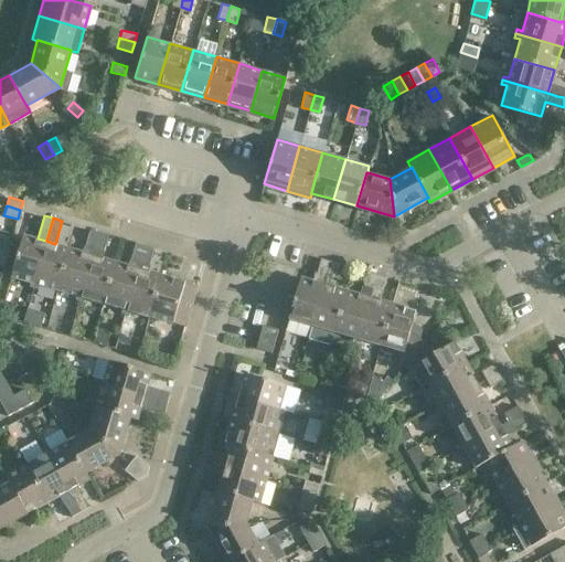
[(99,231),(89,229),(83,252),(92,254),(99,231)]
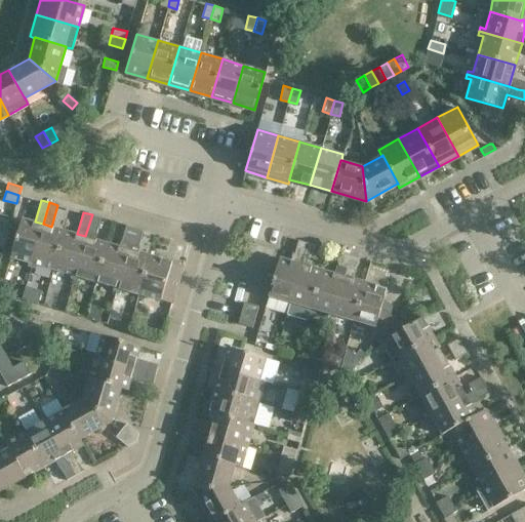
[(101,217),(92,214),(85,236),(94,239),(101,217)]
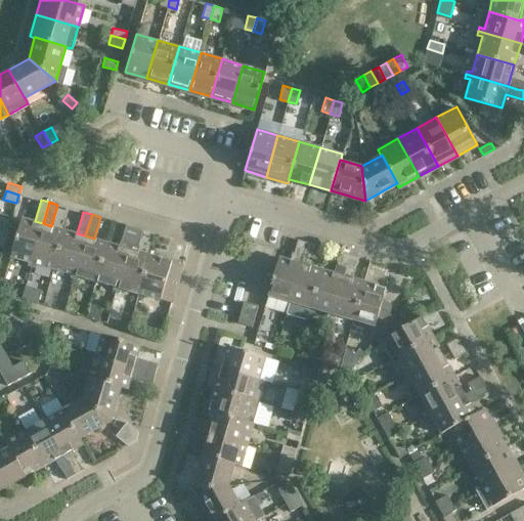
[(27,264),(31,266),(43,223),(35,221),(22,217),(10,255),(29,260),(27,264)]
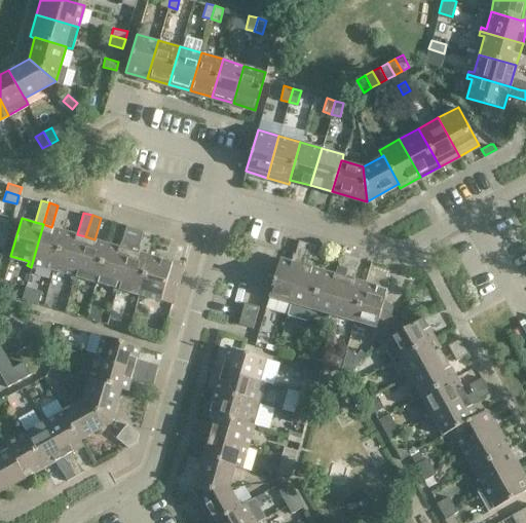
[(65,230),(51,227),(43,224),(31,267),(35,268),(36,263),(53,268),(65,230)]
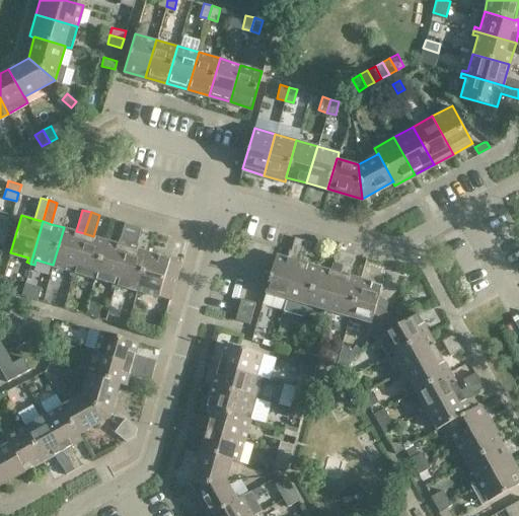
[(133,224),(125,222),(121,235),(119,243),(127,245),(133,224)]
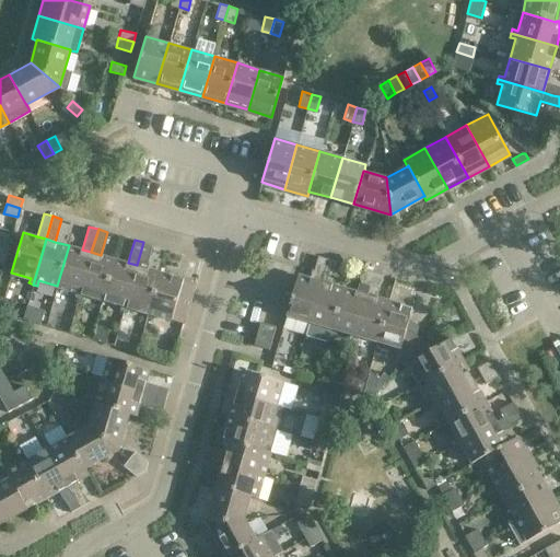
[(0,242),(0,252),(7,254),(9,245),(0,242)]
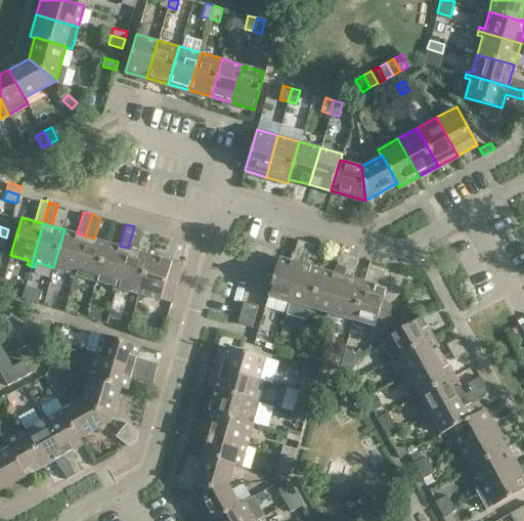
[(142,229),(134,226),(128,248),(136,251),(141,235),(142,229)]
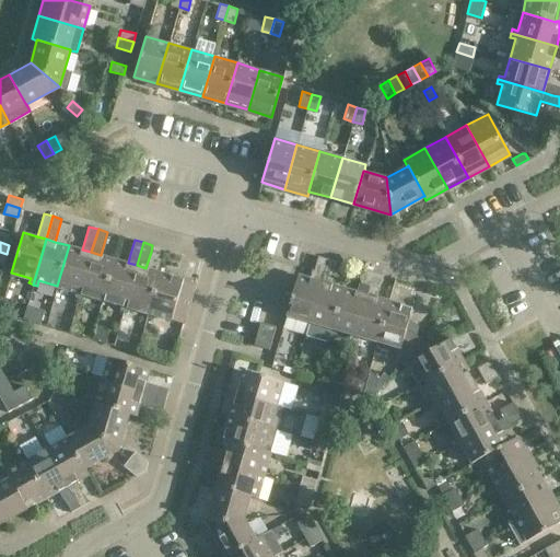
[(91,252),(82,250),(69,245),(57,286),(76,291),(74,297),(79,298),(91,252)]
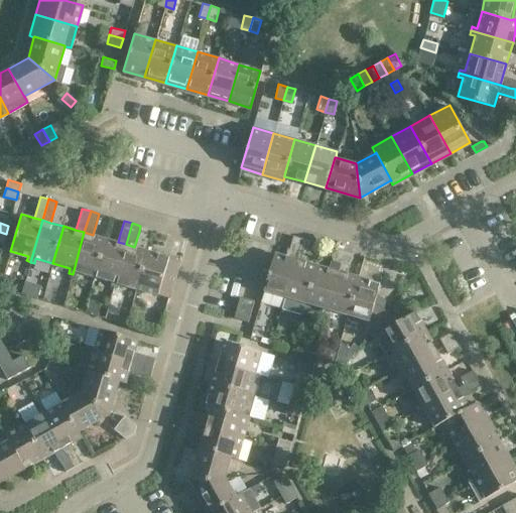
[(105,238),(93,235),(84,232),(73,274),(76,275),(77,270),(95,275),(105,238)]
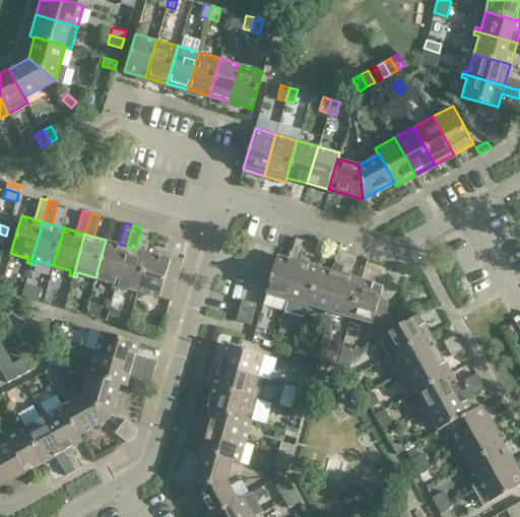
[(304,239),(296,237),(291,250),(300,252),(304,239)]
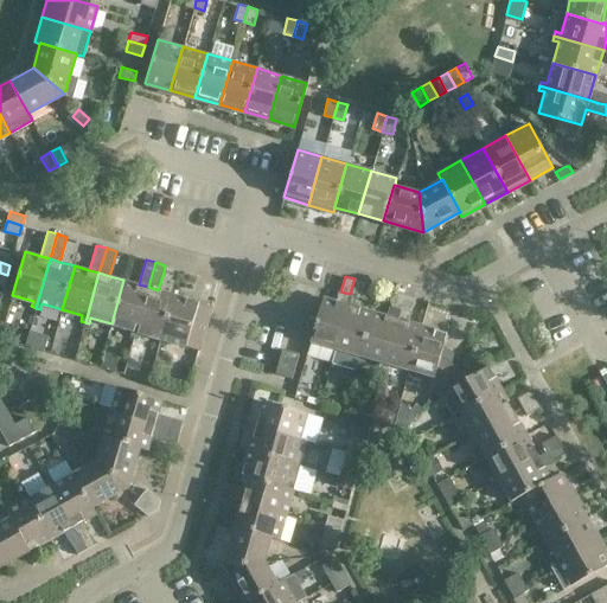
[(364,281),(355,278),(350,294),(360,296),(364,281)]
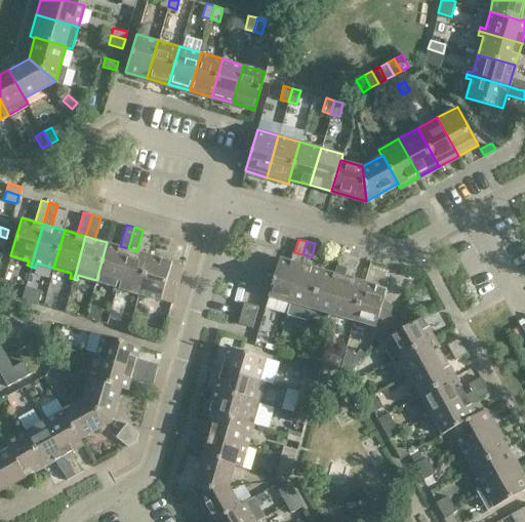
[(128,248),(120,246),(107,242),(96,280),(113,285),(112,289),(116,290),(128,248)]
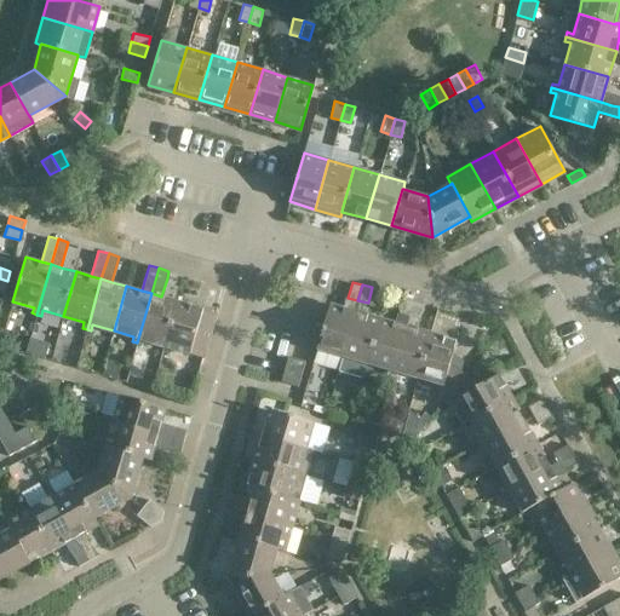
[(177,300),(161,297),(151,293),(137,343),(142,344),(143,339),(164,345),(177,300)]
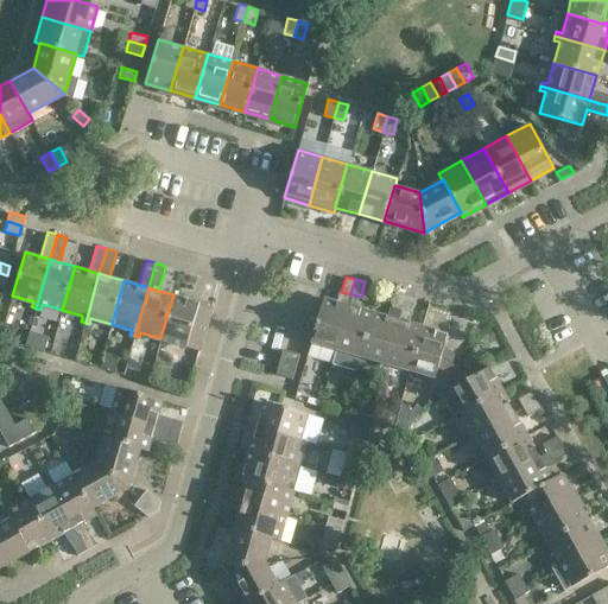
[(405,293),(396,291),(391,306),(400,309),(405,293)]
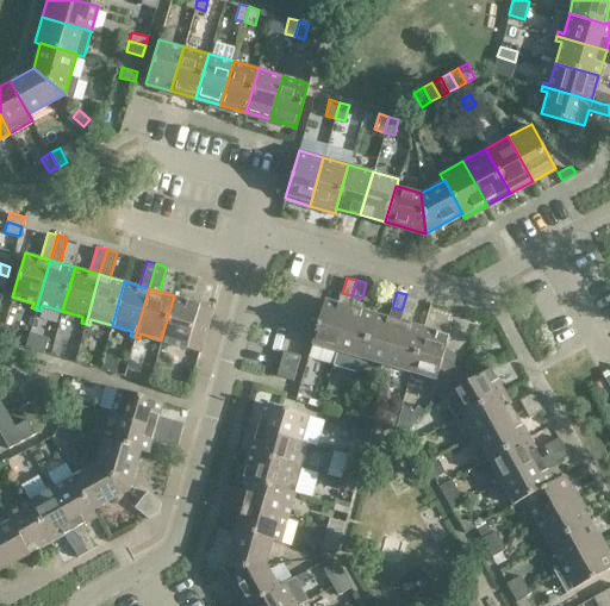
[(416,298),(406,294),(402,310),(412,312),(416,298)]
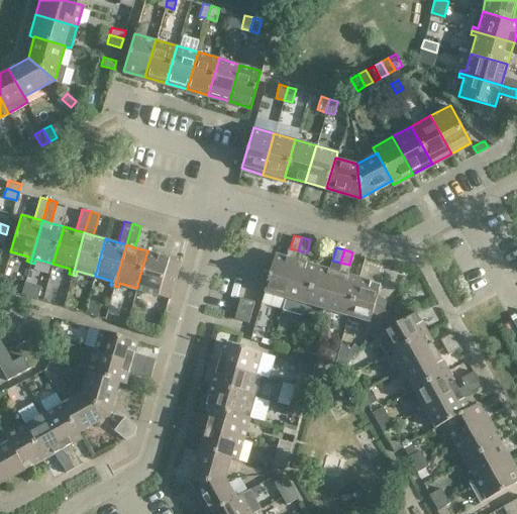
[(180,260),(147,250),(136,288),(169,297),(180,260)]
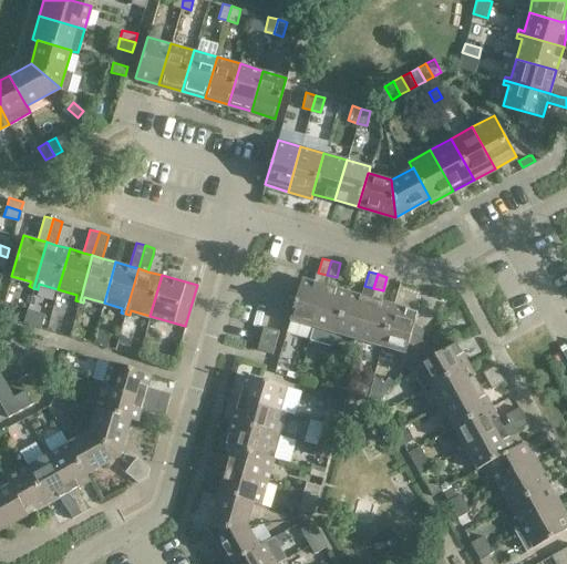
[(325,284),(311,329),(310,335),(333,341),(336,331),(348,290),(333,287),(337,277),(327,275),(325,284)]
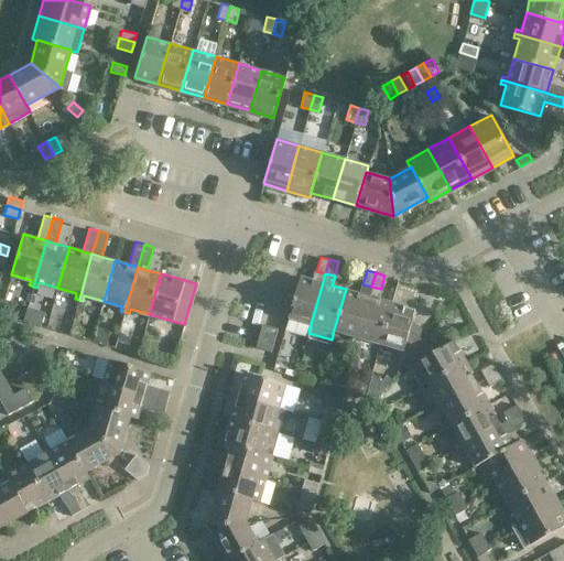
[(289,316),(307,322),(305,326),(310,327),(323,282),(300,276),(289,316)]
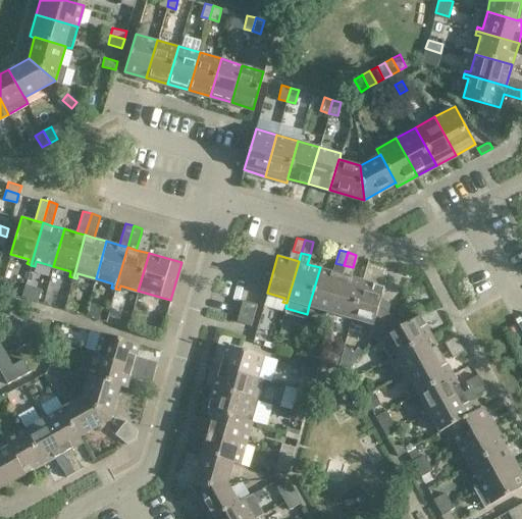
[(353,267),(344,265),(342,273),(329,316),(332,317),(334,312),(352,317),(362,279),(350,276),(353,267)]
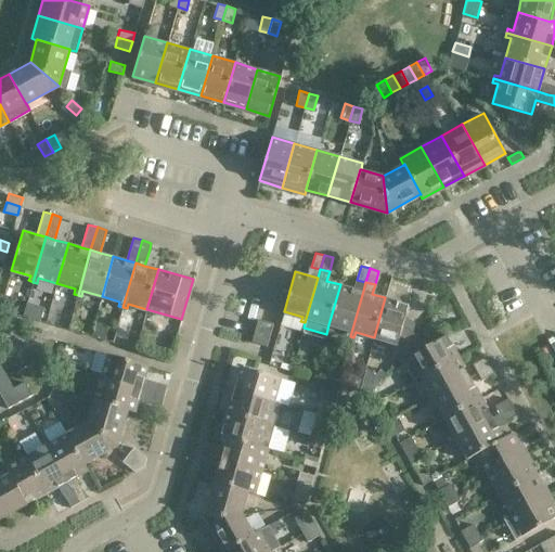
[(363,291),(340,284),(328,324),(348,330),(346,335),(350,336),(363,291)]
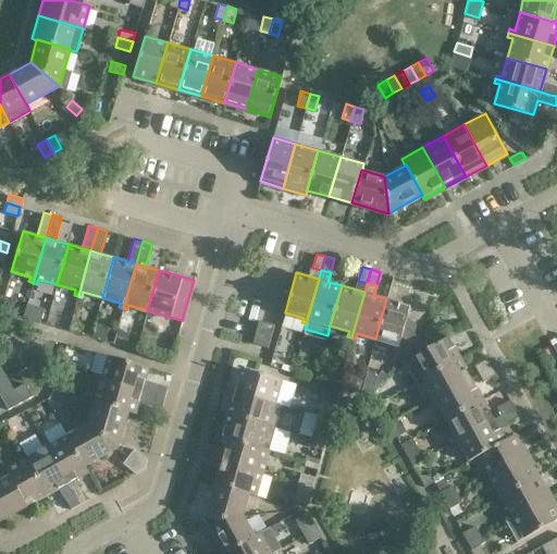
[(410,305),(386,298),(375,339),(398,345),(405,351),(417,336),(404,325),(410,305)]
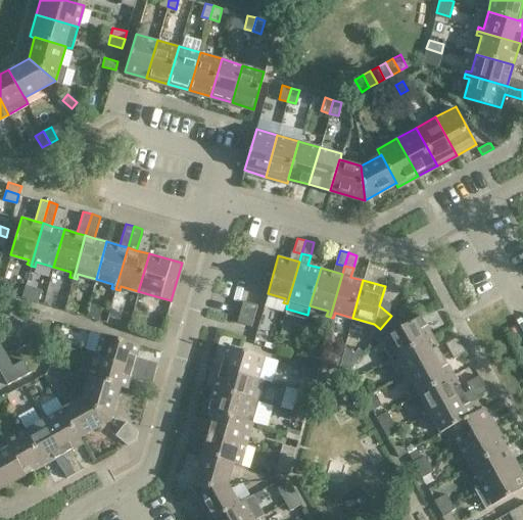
[(26,284),(22,296),(37,300),(41,289),(26,284)]
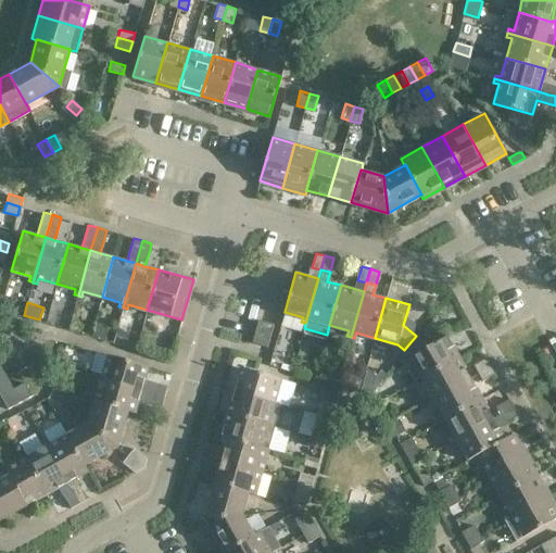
[(274,323),(260,318),(252,341),(267,346),(274,323)]
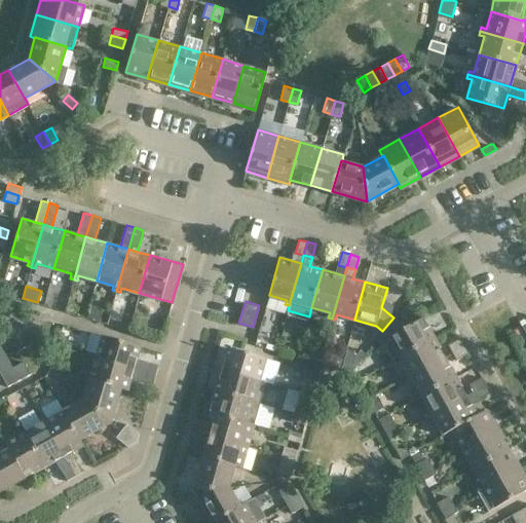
[(405,327),(393,318),(382,331),(388,336),(384,342),(393,359),(400,356),(434,337),(423,316),(405,327)]
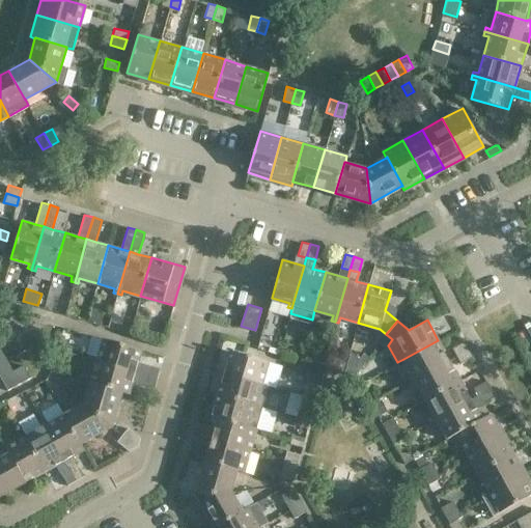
[(141,349),(103,337),(98,356),(93,355),(91,358),(143,373),(145,364),(137,362),(141,349)]
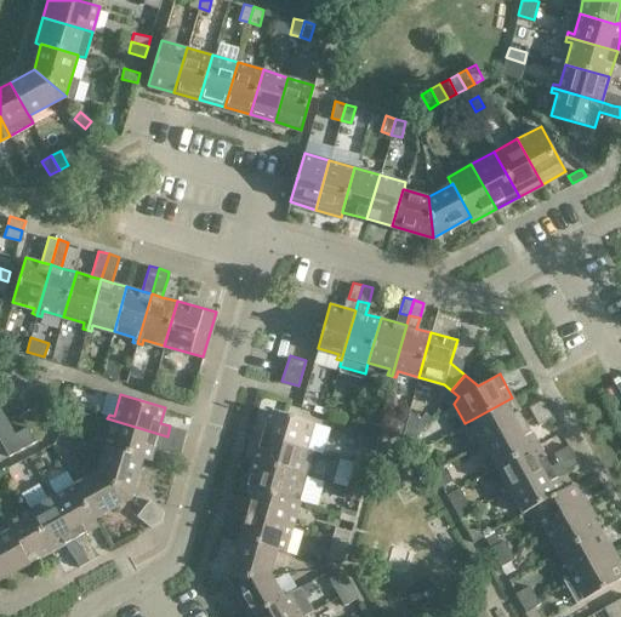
[(525,420),(512,398),(472,420),(483,438),(477,441),(479,445),(525,420)]
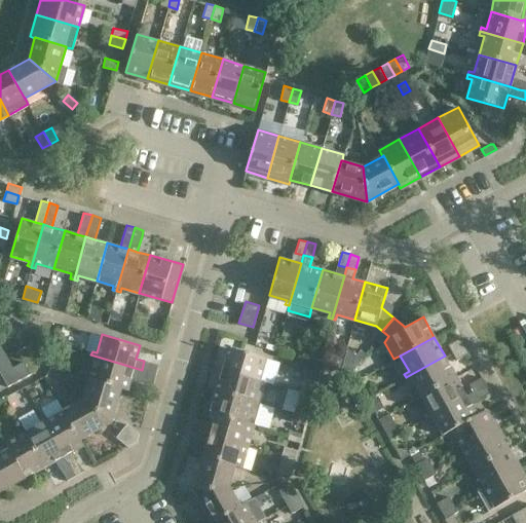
[(464,345),(460,337),(448,344),(452,351),(464,345)]
